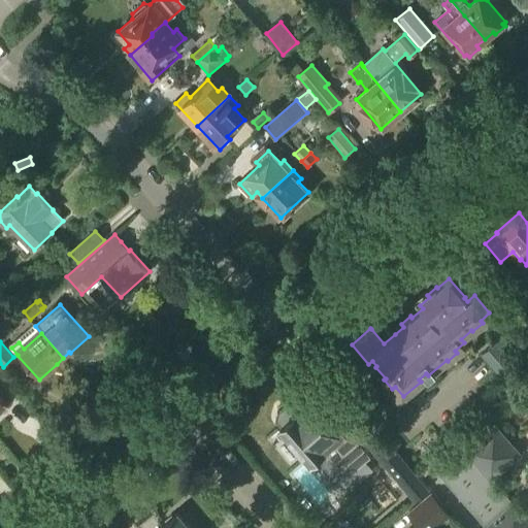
[(513,391),(527,378),(496,341),(482,355),(513,391)]
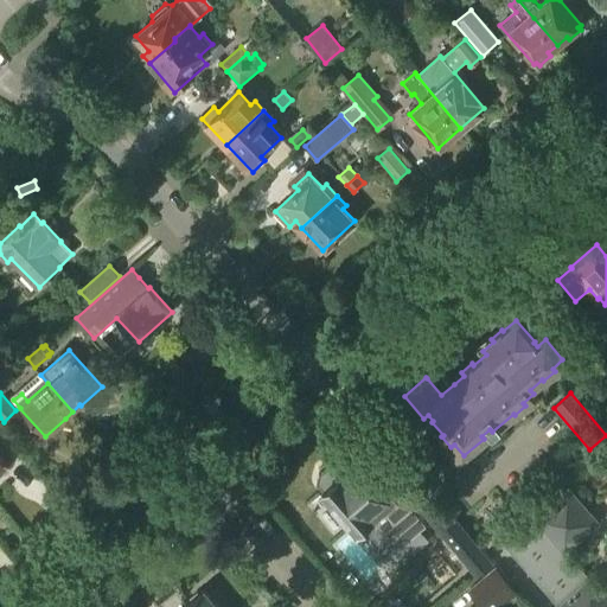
[(0,473),(10,466),(0,453),(0,473)]
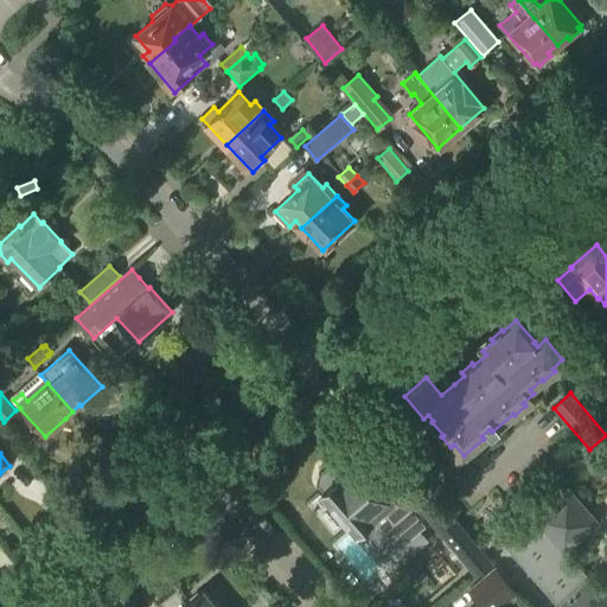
[(398,493),(365,454),(344,473),(343,473),(342,473),(336,466),(327,467),(320,473),(318,481),(324,490),(323,490),(357,529),(385,562),(426,526),(398,493)]
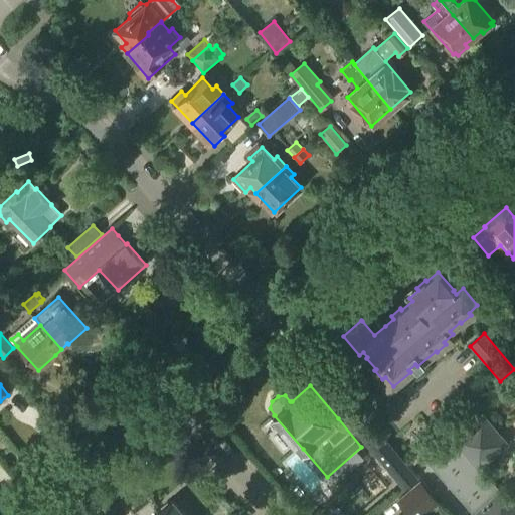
[(499,437),(481,415),(483,414),(482,412),(452,440),(453,441),(428,463),(460,499),(474,513),(473,514),(514,514),(514,505),(501,490),(503,489),(502,487),(499,490),(480,469),(493,458),(487,451),(502,437),(508,444),(509,443),(501,435),(499,437)]
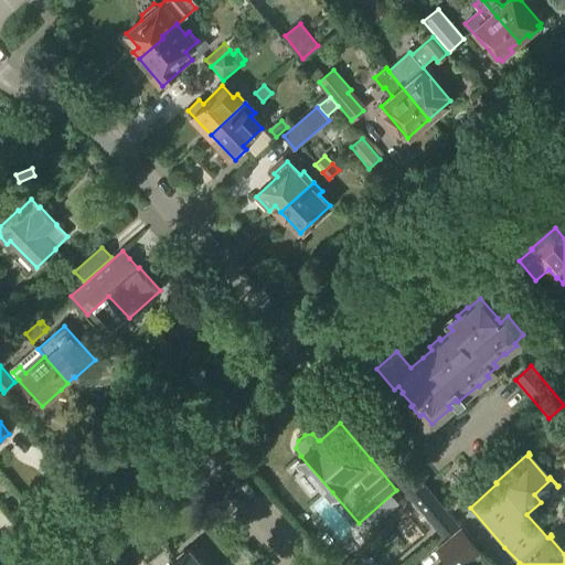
[(444,537),(459,524),(424,482),(424,481),(405,459),(390,473),(444,537)]
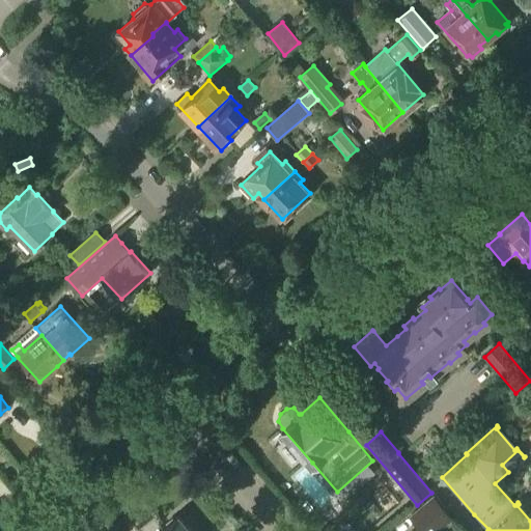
[(143,469),(145,477),(158,474),(156,465),(143,469)]
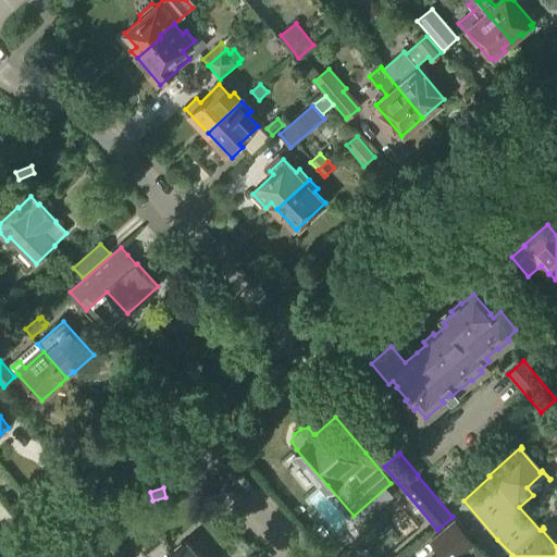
[(459,556),(474,545),(454,522),(431,542),(443,555),(440,556),(459,556)]
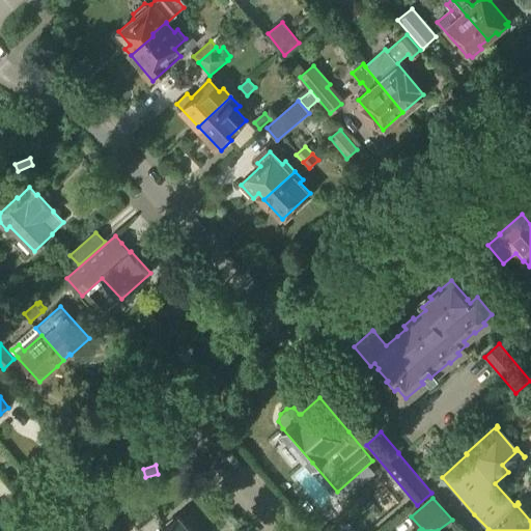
[(191,530),(179,516),(162,530),(191,530)]
